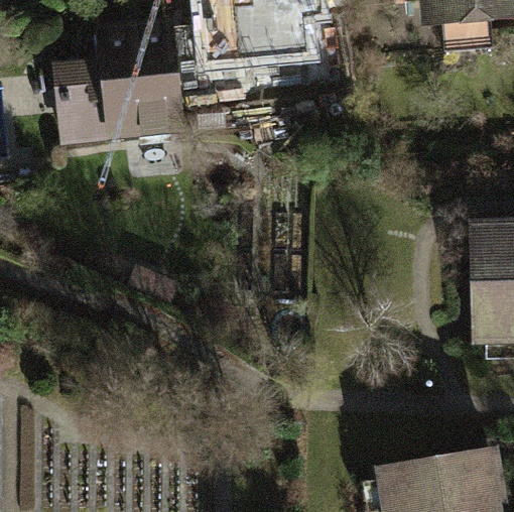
[(201,0),(207,59),(307,50),(304,13),(320,11),(319,0),(201,0)]
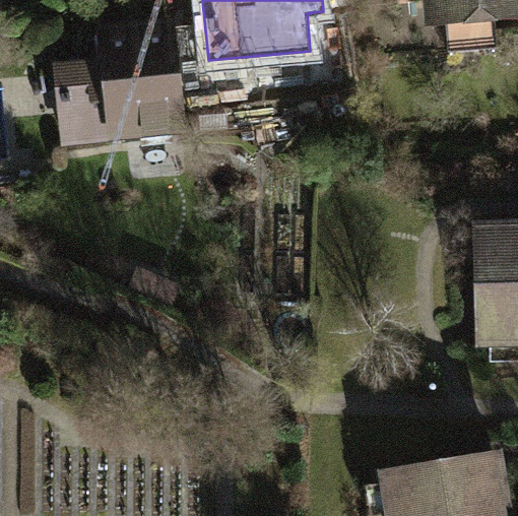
[(424,0),(427,27),(517,18),(517,0),(424,0)]
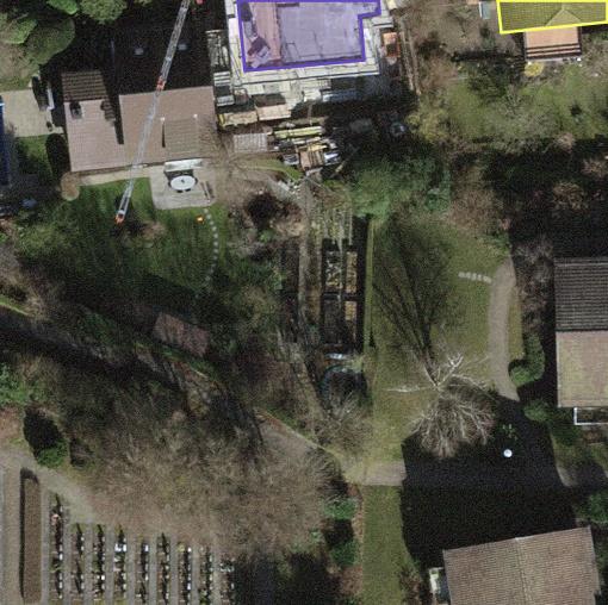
[(99,168),(219,157),(206,14),(87,25),(99,168)]
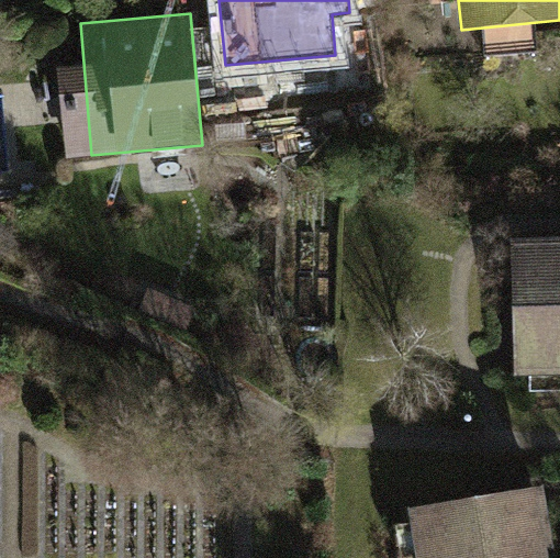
[(559,240),(517,241),(518,368),(559,367),(559,240)]
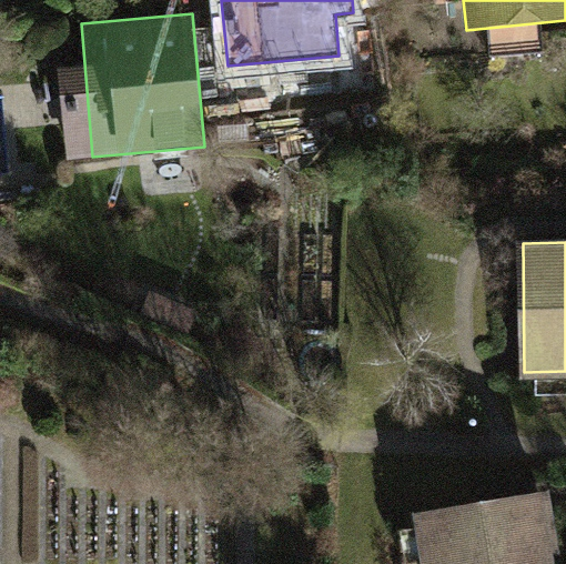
[(424,517),(431,563),(558,563),(549,500),(424,517)]
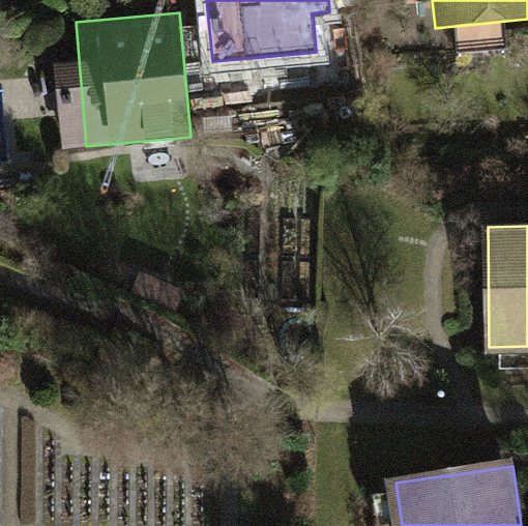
All buildings are outlined.
